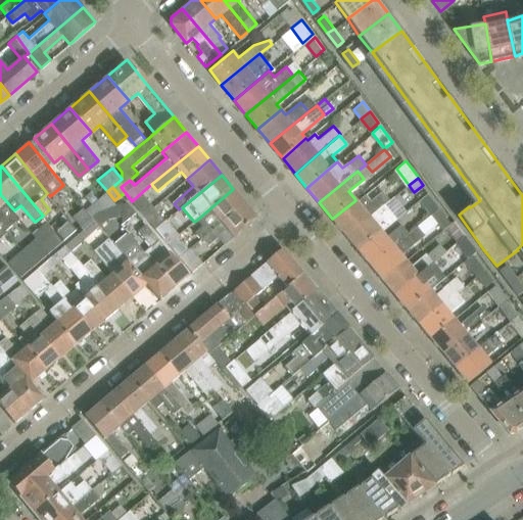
[(202,238),(245,203),(233,189),(198,219),(204,226),(196,233),(201,239),(202,238)]
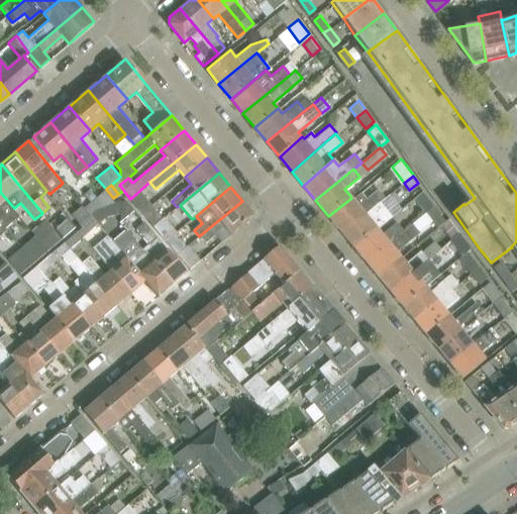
[(328,216),(342,232),(380,201),(386,197),(378,188),(372,193),(357,205),(352,199),(351,198),(328,216)]
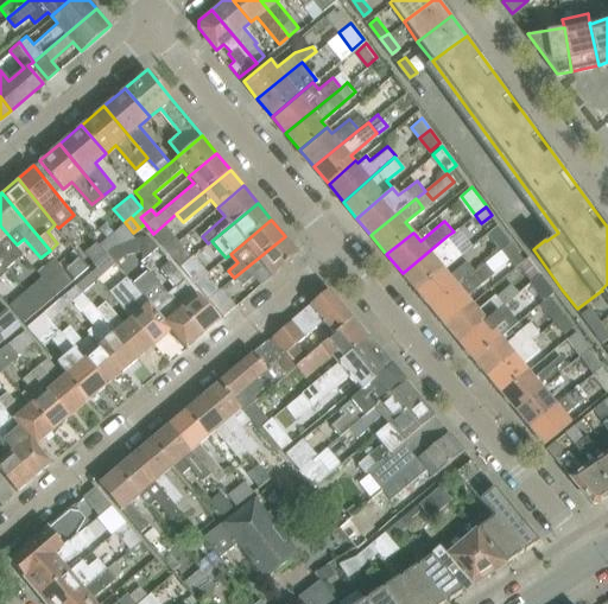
[(135,236),(133,233),(125,222),(99,243),(105,252),(114,243),(135,236)]
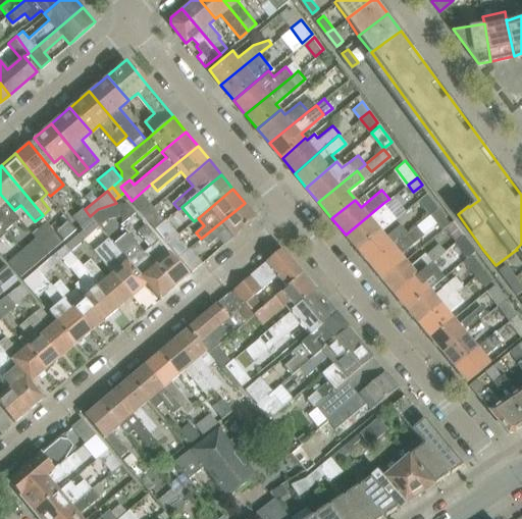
[(419,200),(431,215),(440,208),(428,192),(419,200)]
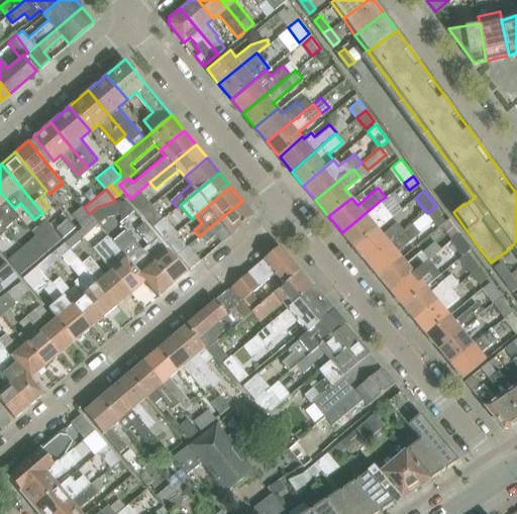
[(130,199),(143,213),(152,205),(139,191),(130,199)]
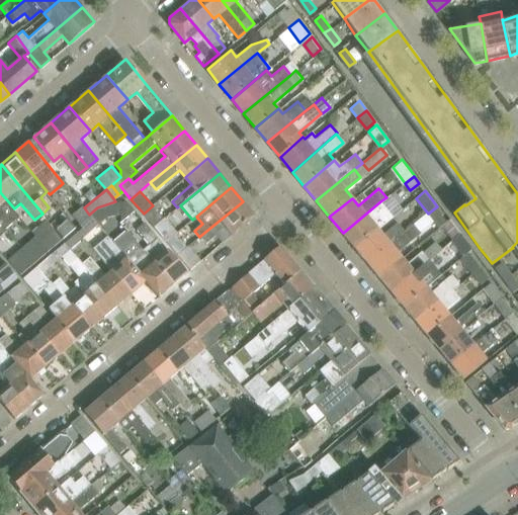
[(19,216),(14,208),(0,192),(0,221),(5,227),(12,222),(19,216)]
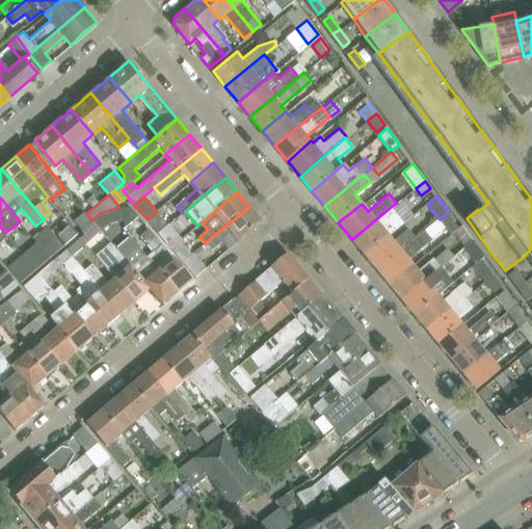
[(130,205),(124,206),(124,219),(123,228),(138,215),(130,205)]
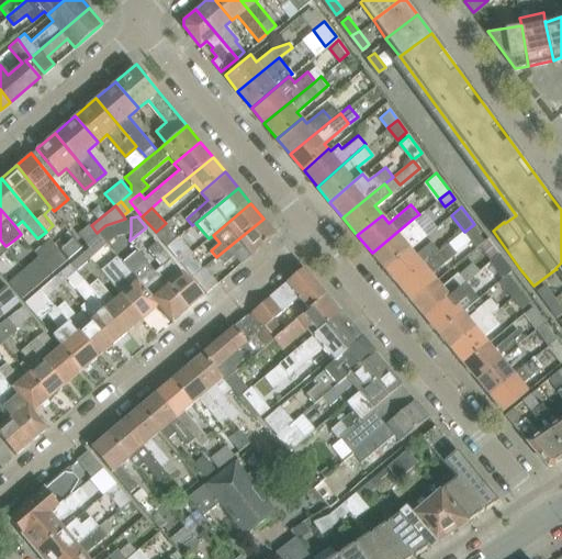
[(116,235),(131,232),(131,217),(125,219),(105,225),(97,233),(105,243),(116,235)]
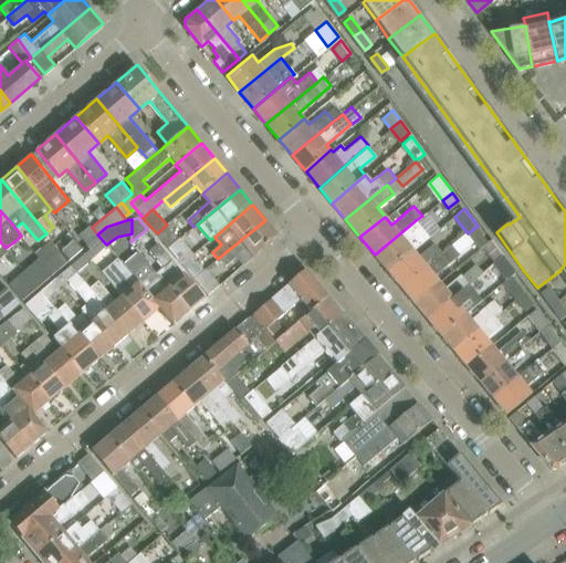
[(237,257),(242,263),(278,235),(265,220),(219,258),(226,266),(237,257)]
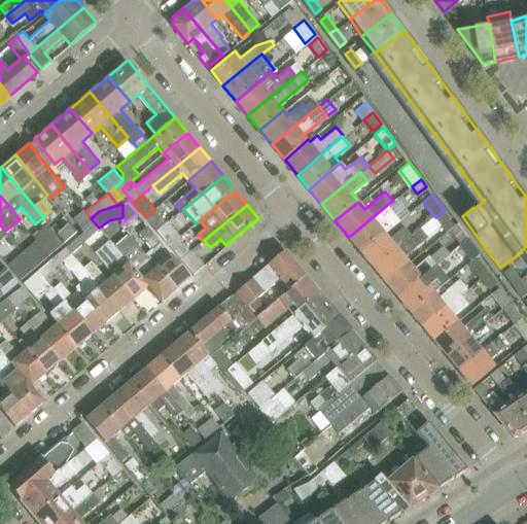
[(361,252),(384,234),(399,221),(387,205),(349,237),(361,252)]
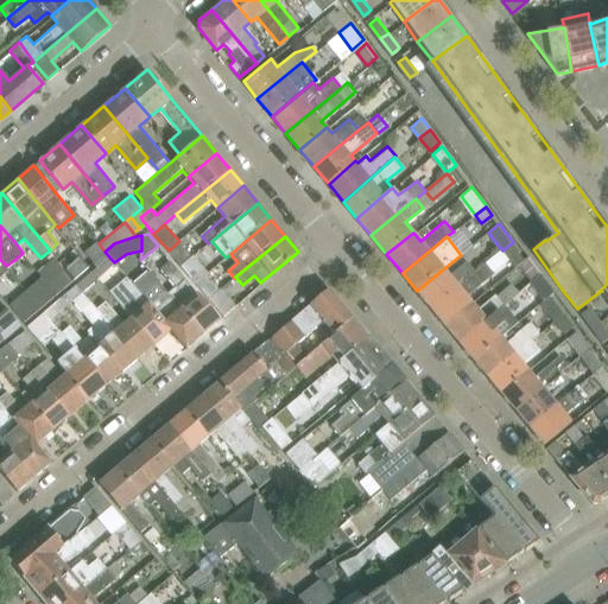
[(93,261),(105,252),(99,243),(96,241),(84,252),(93,261)]
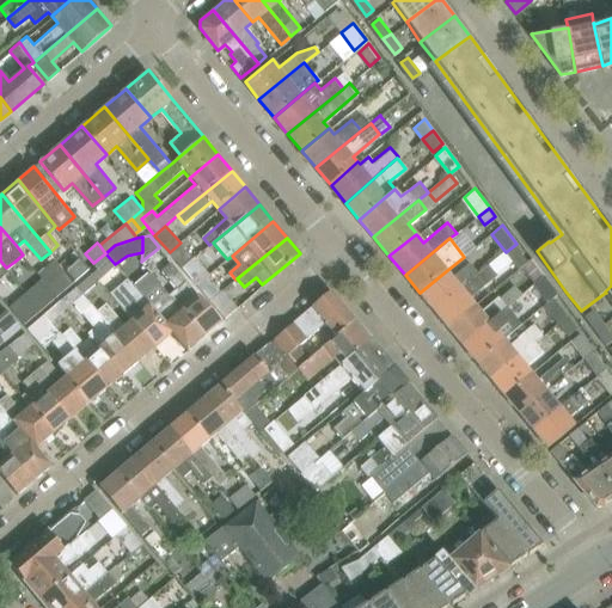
[(170,252),(182,268),(194,258),(181,243),(170,252)]
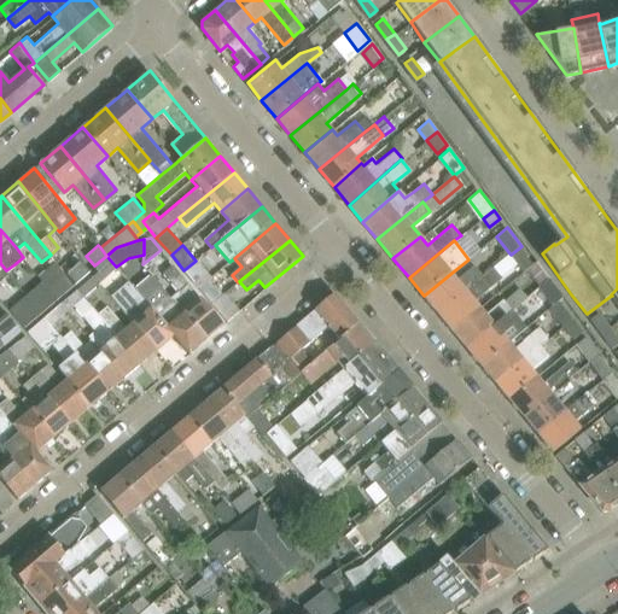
[(535,264),(522,246),(511,255),(524,273),(535,264)]
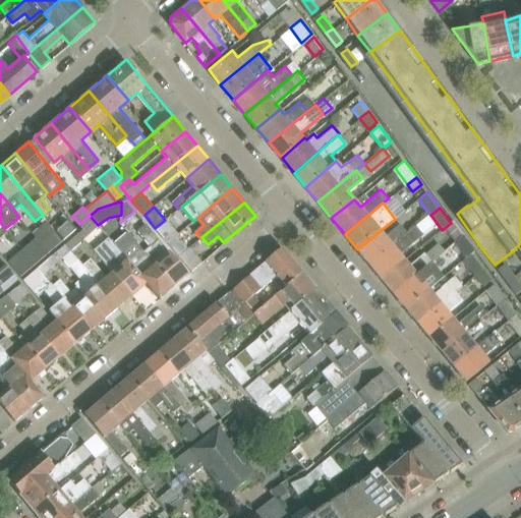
[(82,228),(78,231),(79,231),(84,237),(98,225),(90,216),(79,224),(82,228)]
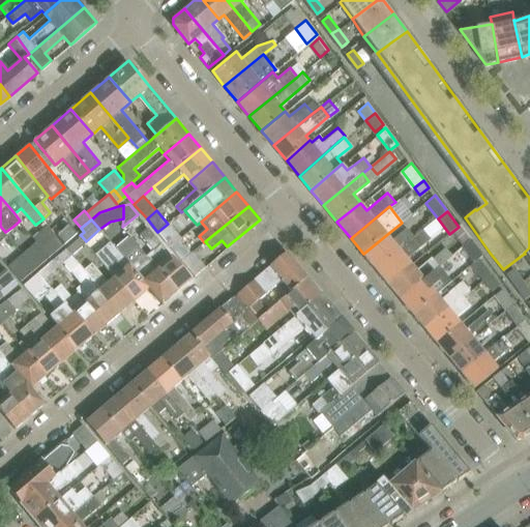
[(169,223),(168,224),(157,232),(171,246),(180,238),(181,237),(169,223)]
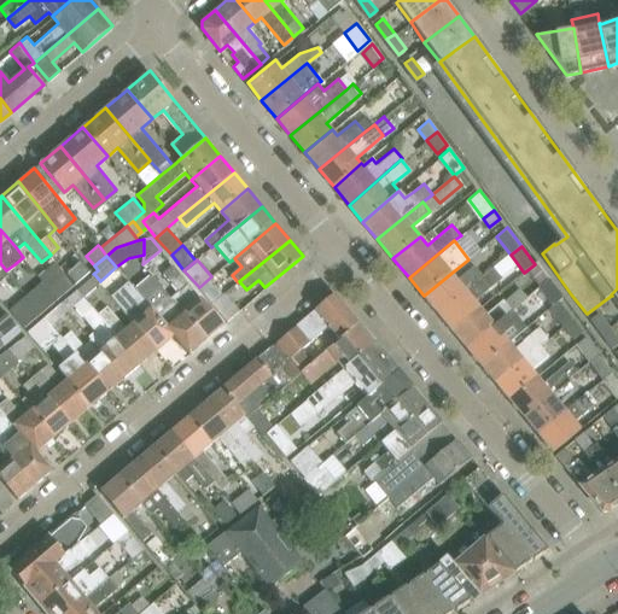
[(39,275),(42,281),(50,290),(58,298),(75,284),(68,274),(56,261),(39,275)]
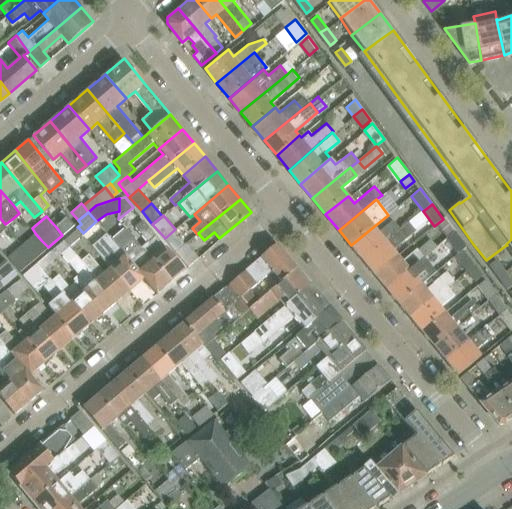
[(147,240),(141,245),(152,259),(170,280),(185,268),(143,218),(135,225),(147,240)]
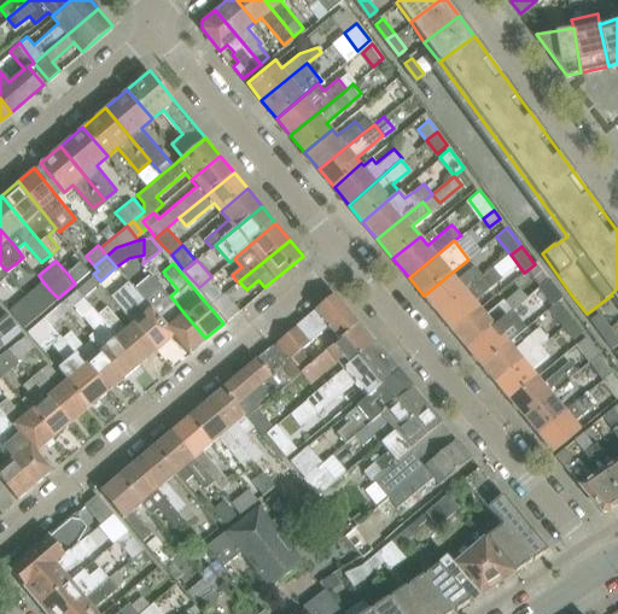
[(80,264),(68,274),(75,284),(87,273),(80,264)]
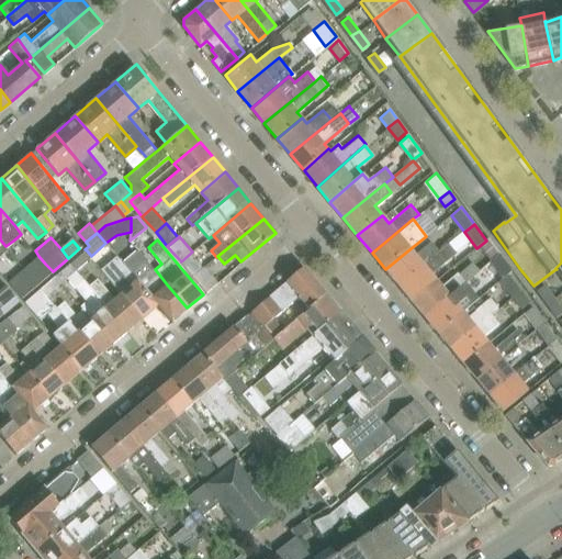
[(385,269),(398,284),(438,252),(430,242),(415,255),(409,249),(385,269)]
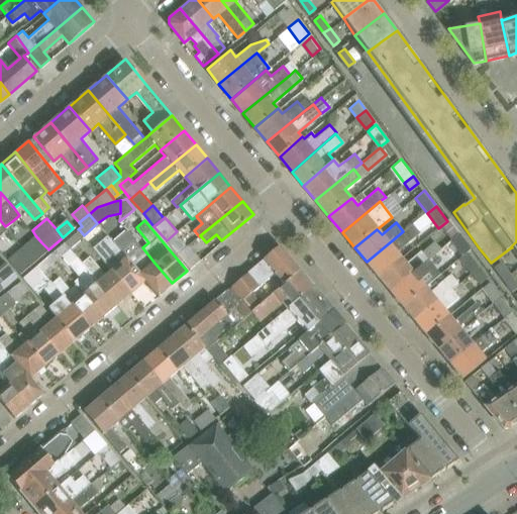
[(367,262),(379,277),(401,258),(396,250),(410,239),(419,231),(413,223),(403,231),(367,262)]
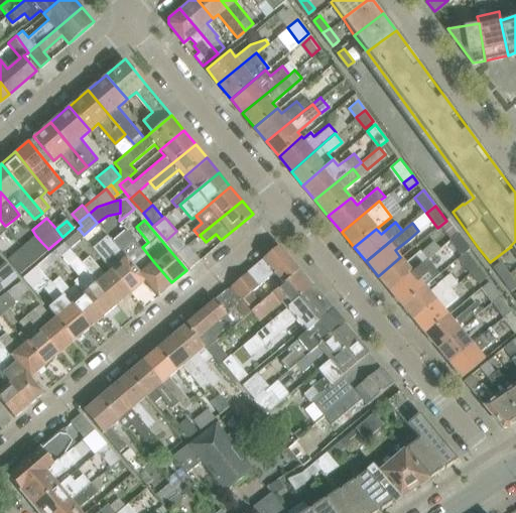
[(125,228),(112,240),(144,279),(157,294),(171,282),(153,261),(142,247),(142,248),(125,228)]
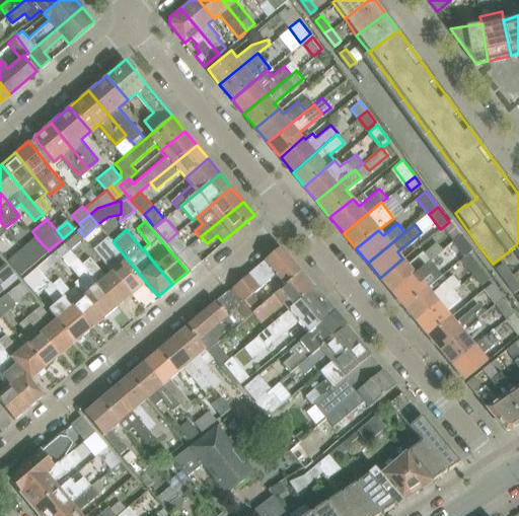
[(70,247),(84,236),(79,230),(66,241),(70,247)]
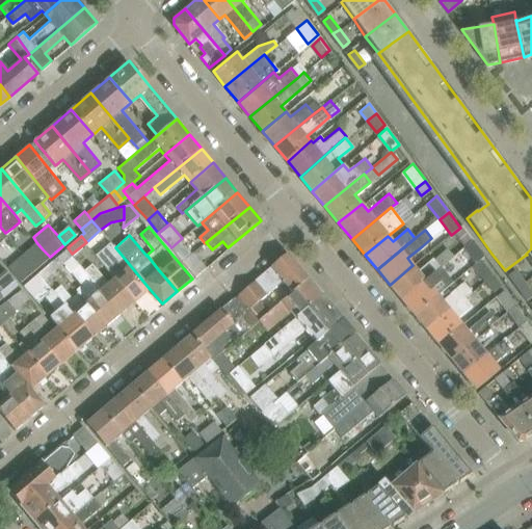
[(192,254),(181,239),(171,247),(183,262),(192,254)]
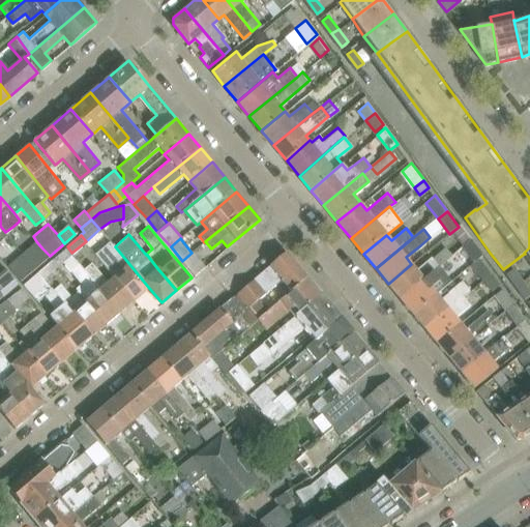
[(473,239),(463,246),(475,261),(480,257),(484,255),(473,239)]
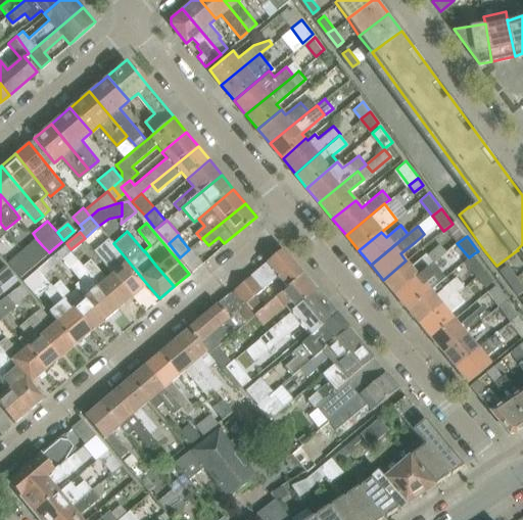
[(94,250),(113,274),(132,295),(146,283),(113,243),(108,238),(94,250)]
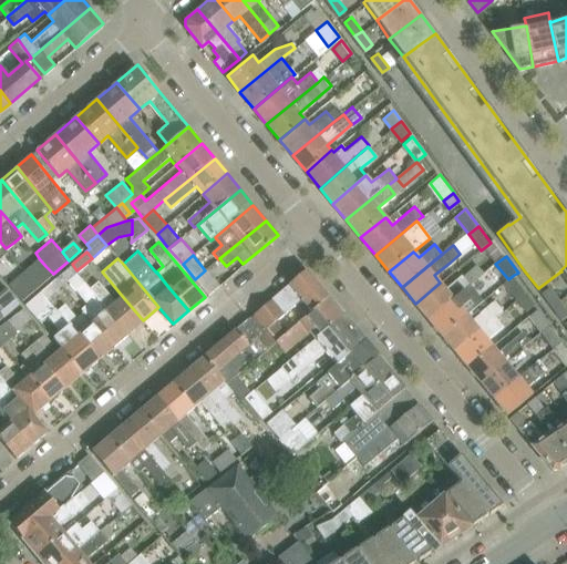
[(83,310),(93,322),(113,346),(127,334),(90,288),(76,270),(72,264),(55,277),(61,285),(66,280),(86,304),(81,308),(83,310)]
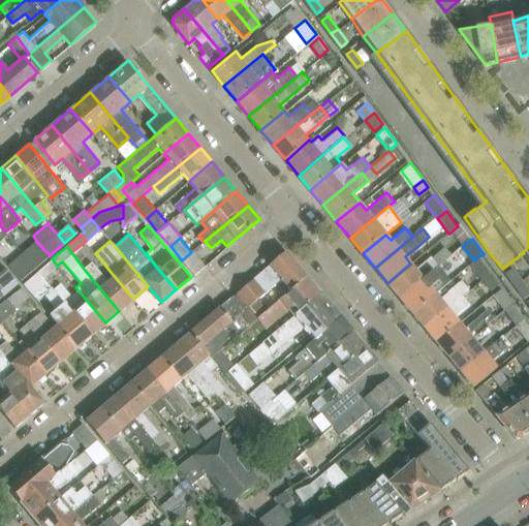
[(387,283),(400,298),(437,267),(452,255),(445,247),(431,259),(430,258),(415,270),(410,264),(387,283)]
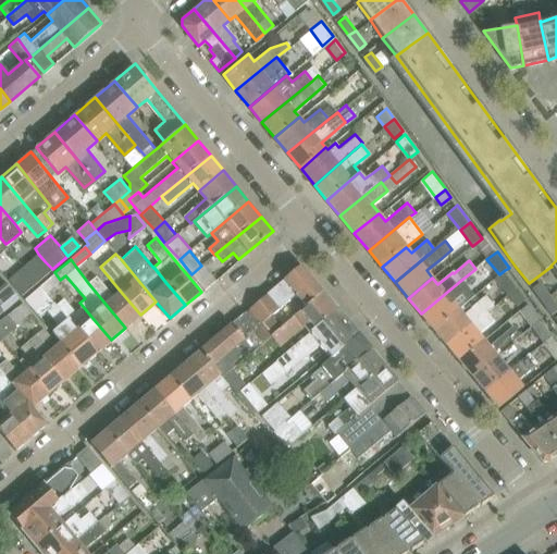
[(45,261),(31,273),(37,282),(52,269),(45,261)]
